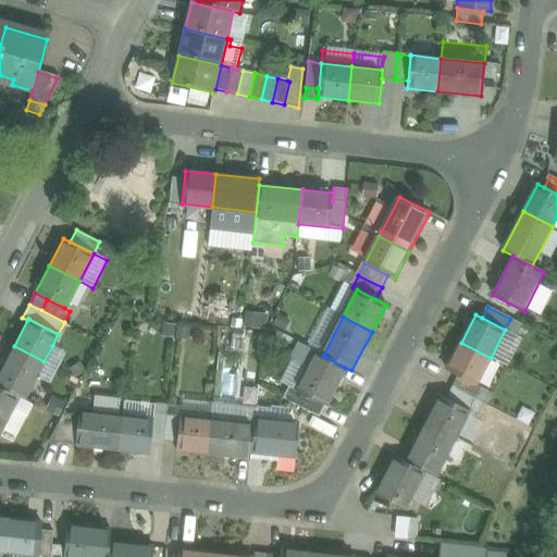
[(523,325),(510,319),(505,330),(517,336),(523,325)]
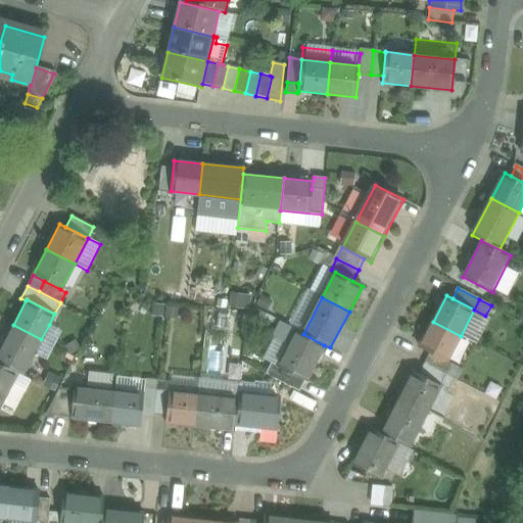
[(296,330),(280,322),(273,337),(276,338),(288,345),(296,330)]
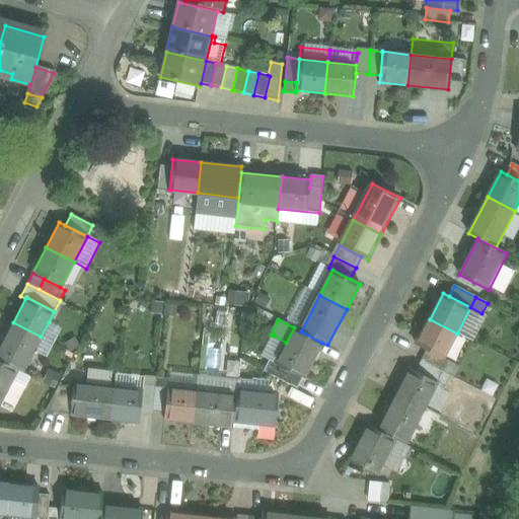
[(457,334),(430,319),(417,346),(427,351),(443,359),(457,334)]
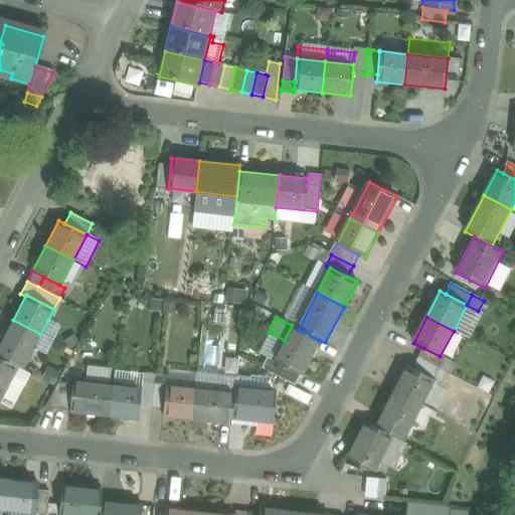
[(0,358),(15,367),(21,370),(34,347),(40,334),(13,320),(0,345),(0,358)]
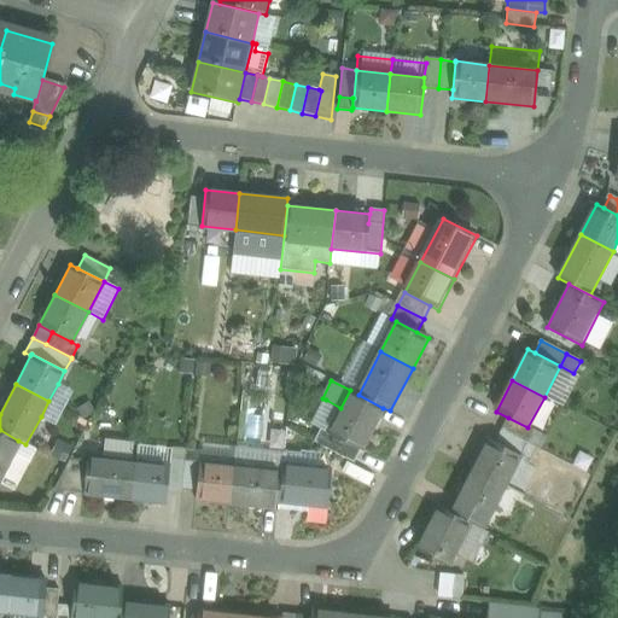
[(73,392),(58,384),(48,401),(63,409),(73,392)]
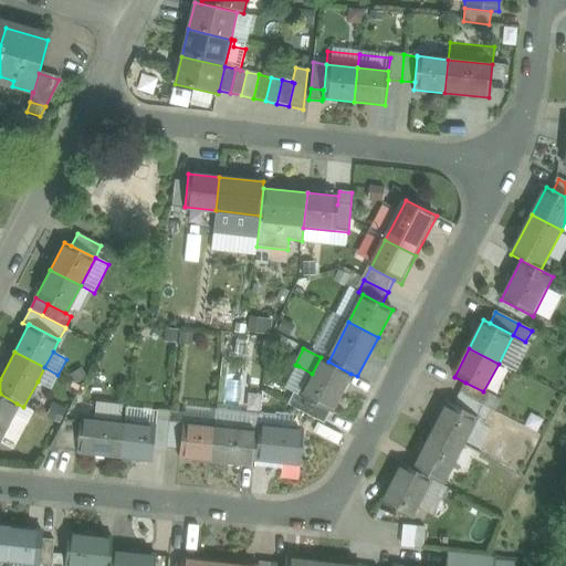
[(301,397),(300,397),(329,412),(331,412),(350,374),(328,362),(321,357),(312,374),(301,397)]
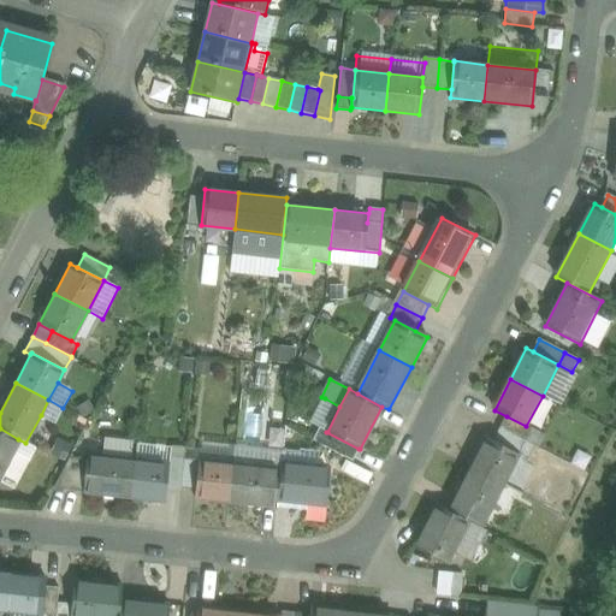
[(339,407),(325,398),(312,424),(319,427),(327,432),(339,407)]
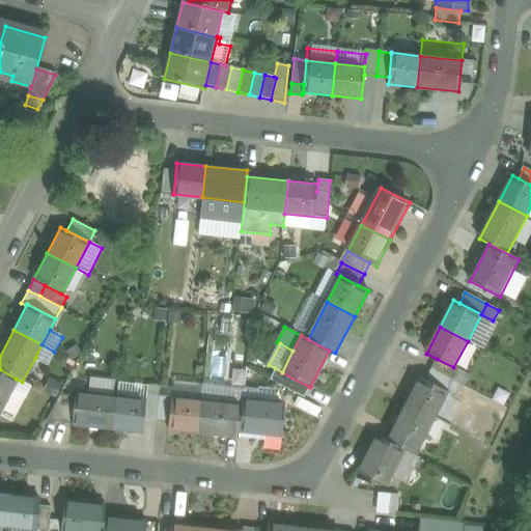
[(42,344),(35,358),(48,364),(54,352),(42,344)]
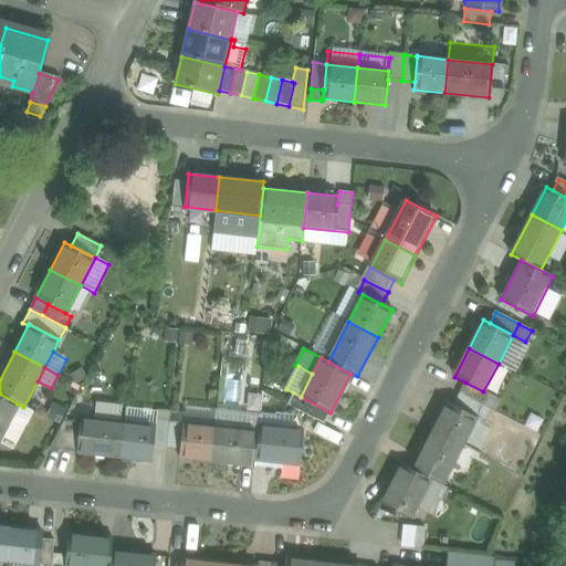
[(483,391),(465,383),(459,394),(484,407),(490,395),(483,391)]
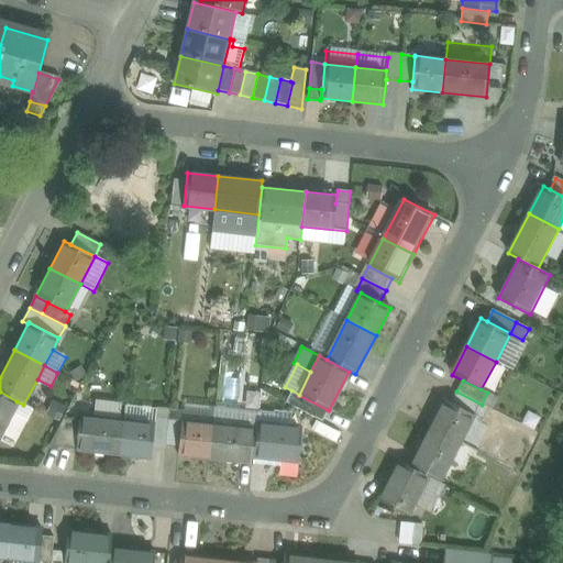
[(328,410),(298,395),(299,395),(291,390),(285,403),(322,422),(328,410)]
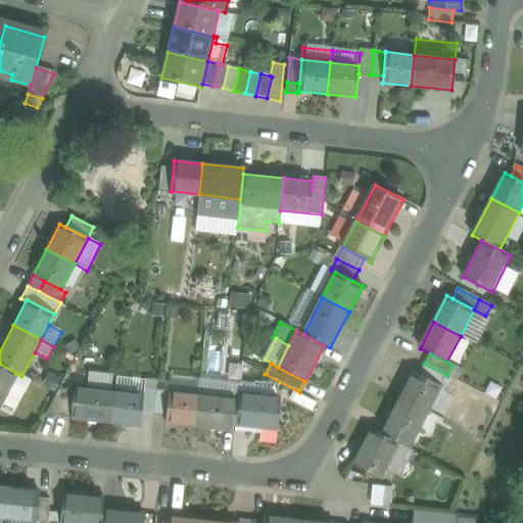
[(0,406),(15,373),(0,364),(0,406)]
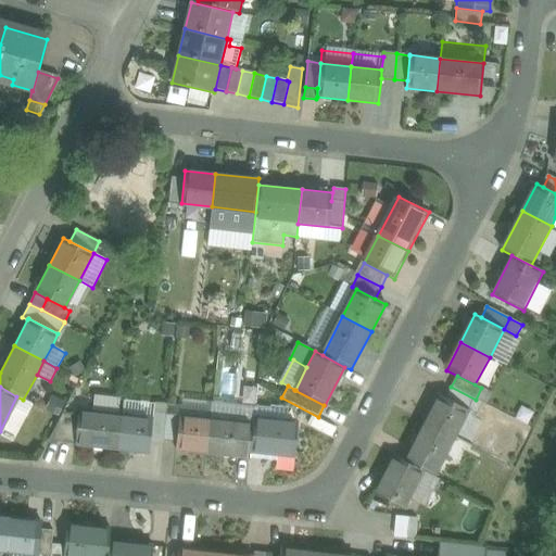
[(476,400),(451,387),(445,400),(469,412),(476,400)]
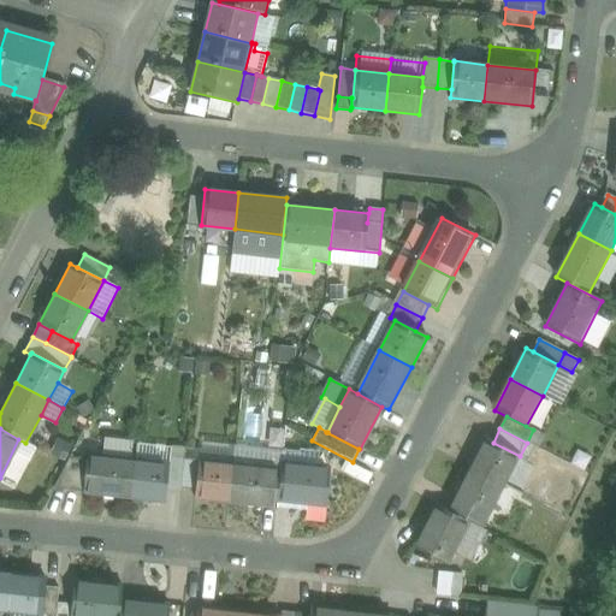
[(546,437),(533,430),(527,443),(540,449),(546,437)]
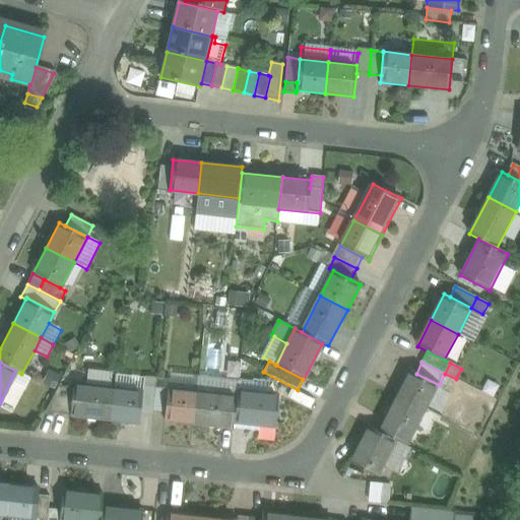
[(410,371),(397,395),(427,410),(439,386),(439,385),(416,374),(410,371)]
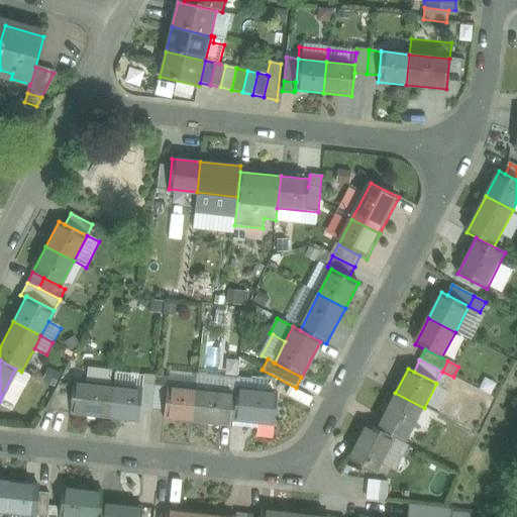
[(266,381),(237,378),(236,390),(264,393),(266,381)]
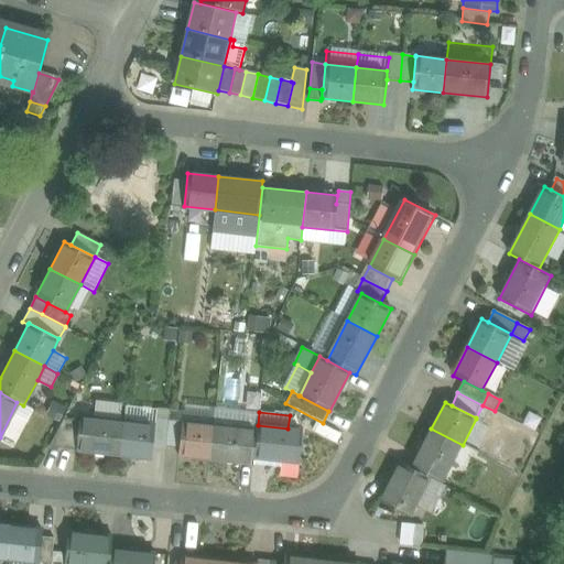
[(169,419),(155,416),(154,425),(152,445),(165,447),(169,419)]
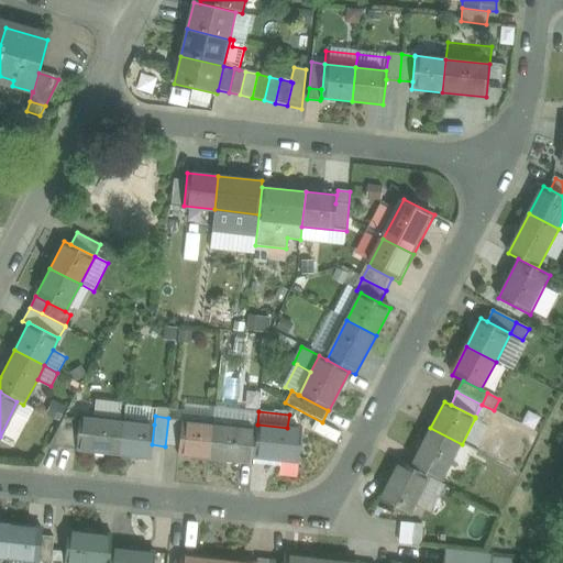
[(64,417),(48,446),(76,450),(79,420),(66,419),(66,418),(64,417)]
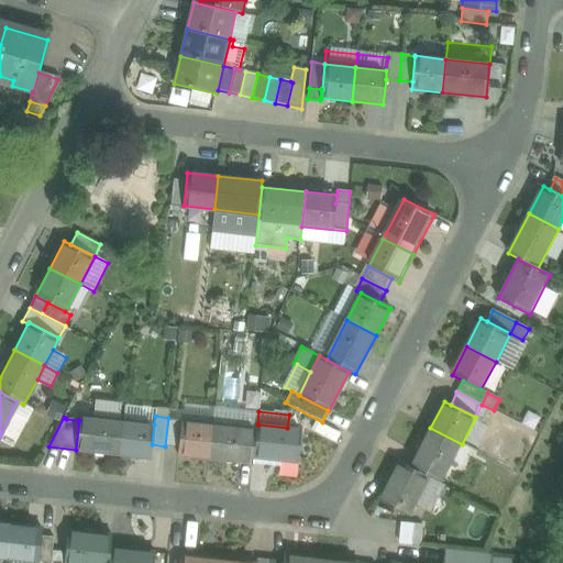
[(123,421),(79,417),(79,420),(76,450),(76,451),(120,455),(123,421)]
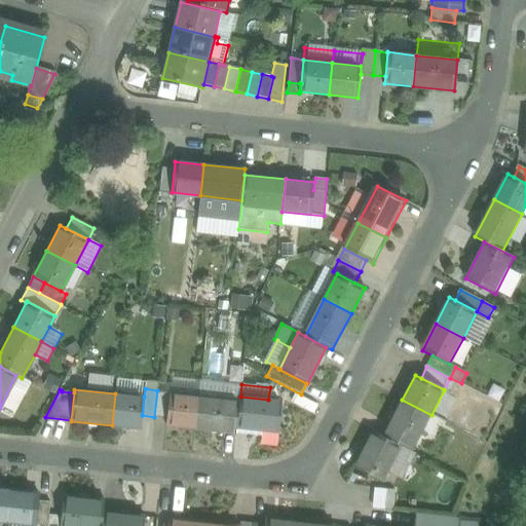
[(170,391),(157,390),(154,417),(166,418),(170,391)]
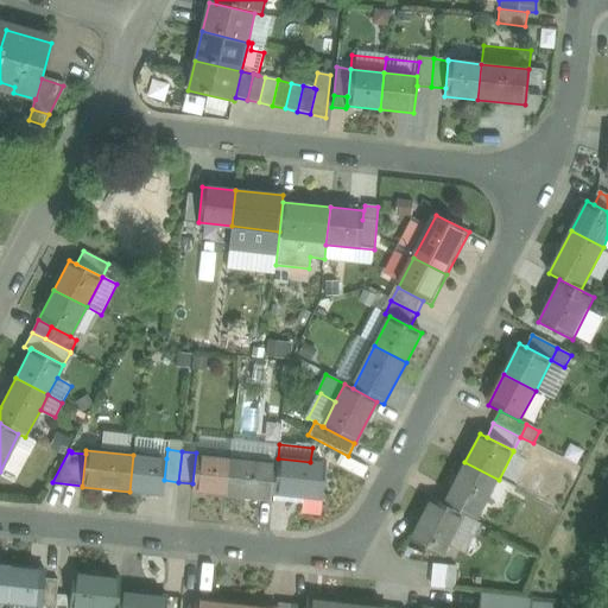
[(229,456),(196,453),(192,483),(191,492),(226,495),(229,456)]
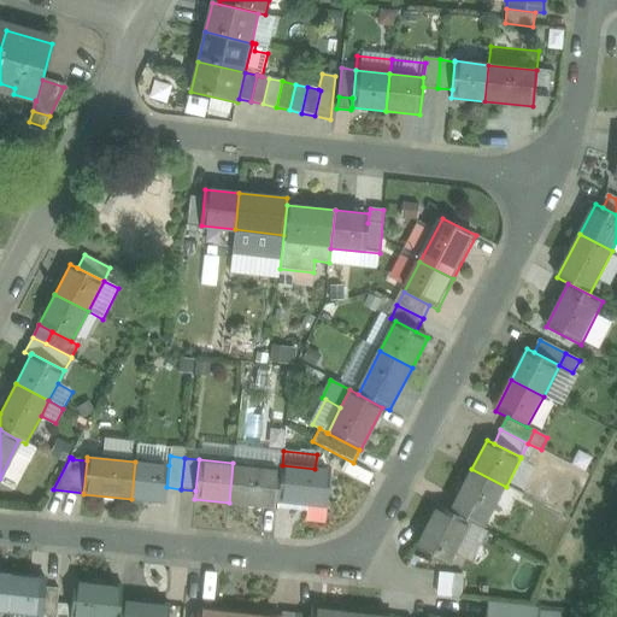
[(169,465),(135,462),(131,499),(165,503),(166,487),(169,465)]
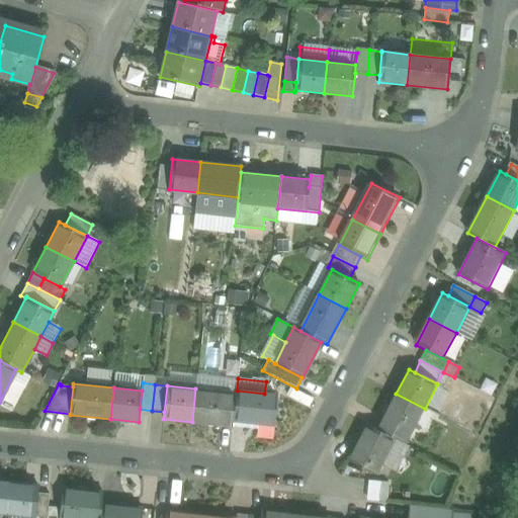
[(236,393),(195,389),(192,422),(233,426),(233,422),(236,393)]
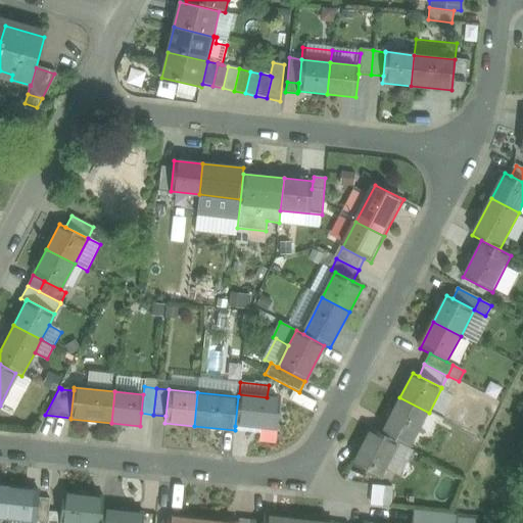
[(267,397),(239,394),(238,396),(235,426),(277,430),(281,399),(267,397)]
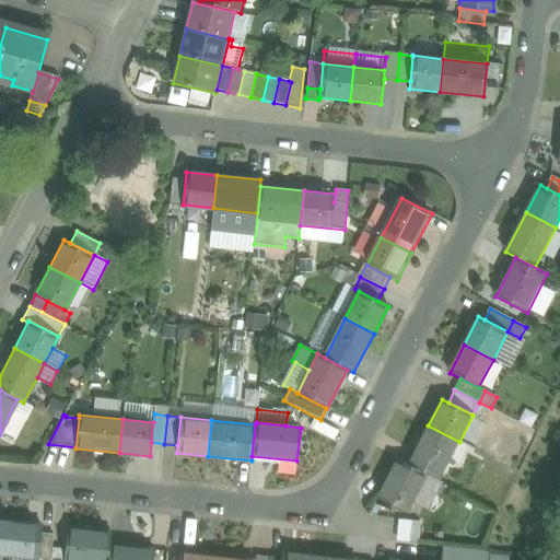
[(459,442),(428,426),(408,465),(428,475),(439,481),(459,442)]
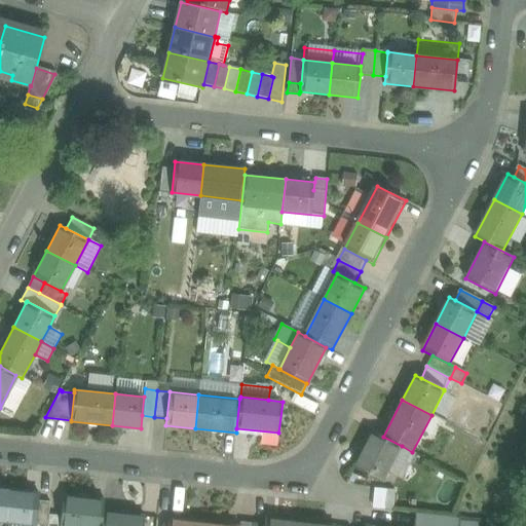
[(373,431),(354,466),(383,482),(389,467),(402,446),(383,437),(373,431)]
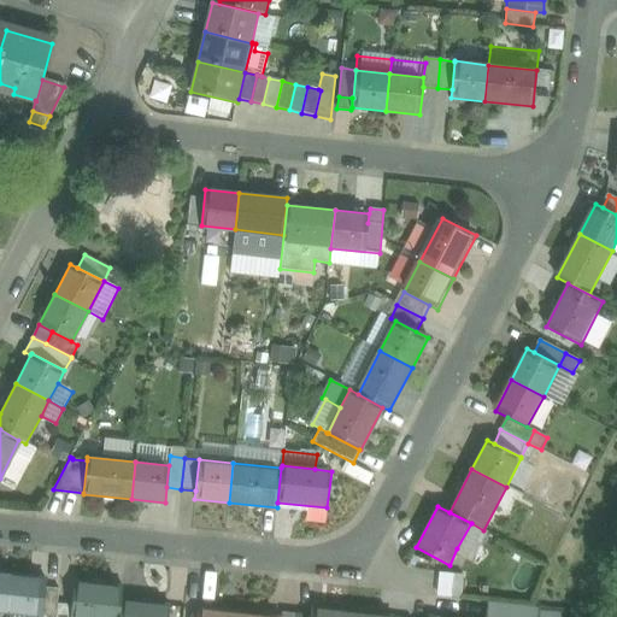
[(471,523),(457,548),(470,556),(483,530),(471,523)]
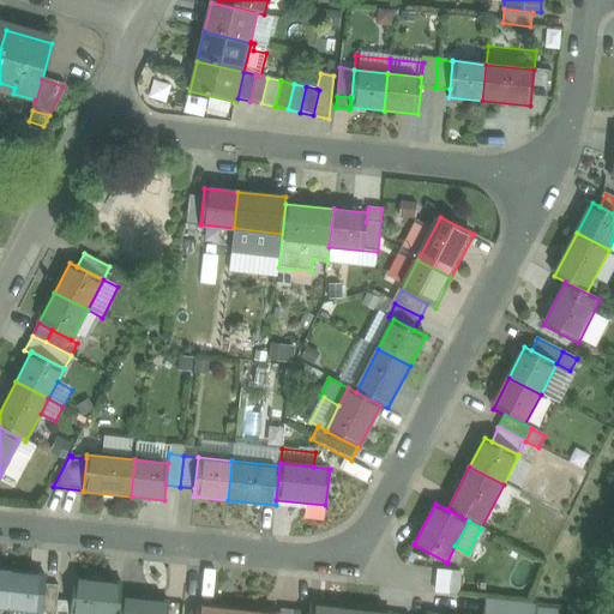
[(11,572),(0,570),(0,608),(7,609),(11,572)]
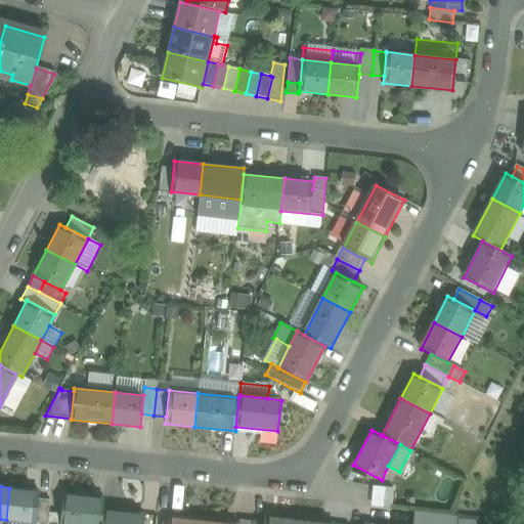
[(38,491),(9,488),(6,520),(33,523),(35,523),(37,498),(38,491)]
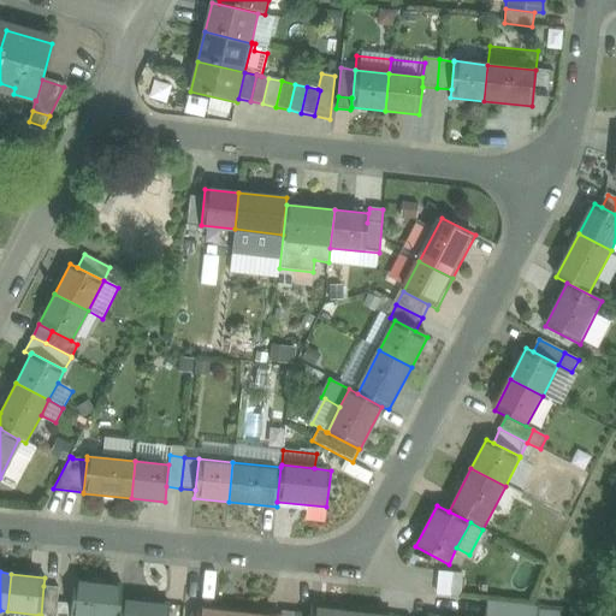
[(123,586),(73,580),(69,615),(118,615),(120,599),(123,586)]
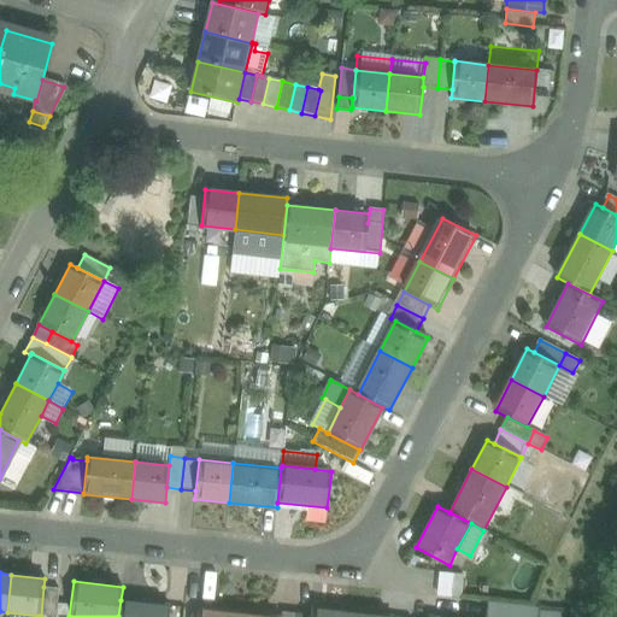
[(54,616),(59,588),(43,587),(41,616),(53,616),(54,616)]
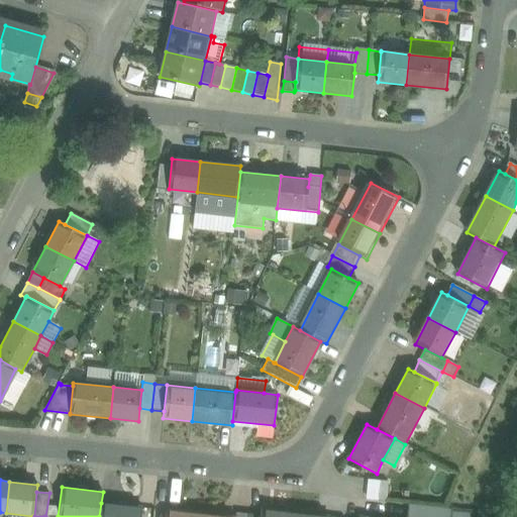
[(470,516),(471,507),(411,502),(409,516),(470,516)]
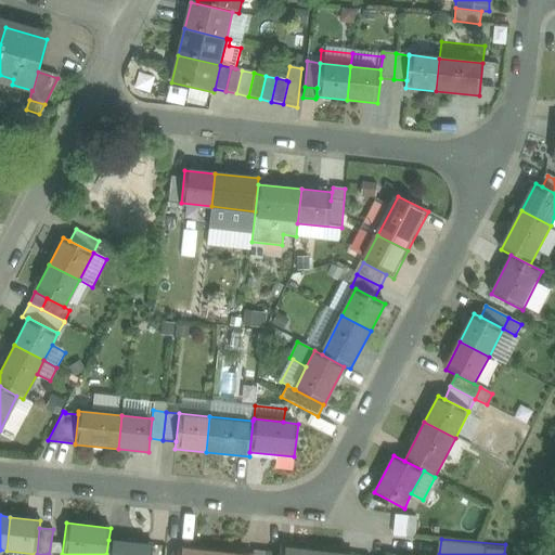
[(108,540),(106,554),(151,554),(153,545),(108,540)]
